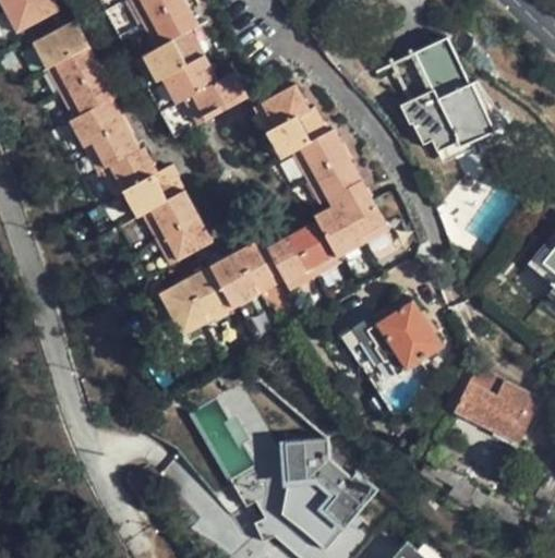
[(48,0),(14,0),(0,8),(13,33),(56,12),(48,0)]
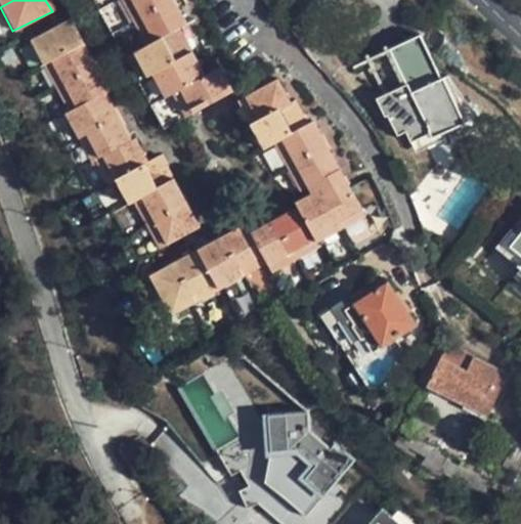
[(123,0),(132,17),(162,0),(123,0)]
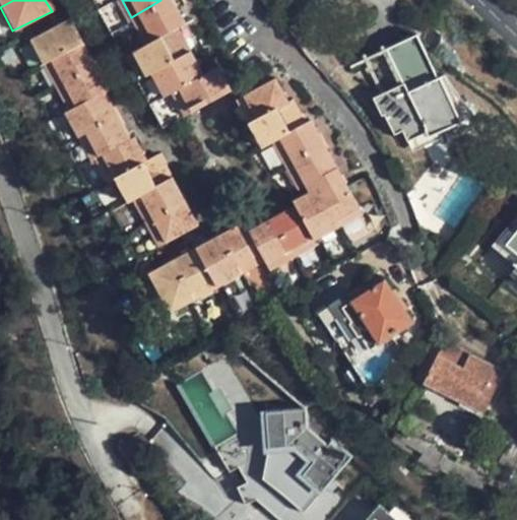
[(174,0),(160,0),(131,17),(143,41),(175,24),(184,18),(174,0)]
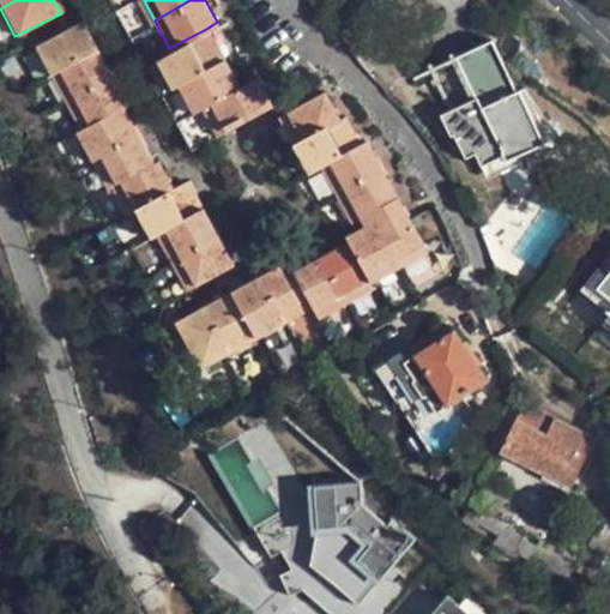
[(206,29),(169,48),(155,56),(170,88),(175,85),(223,60),(206,29)]
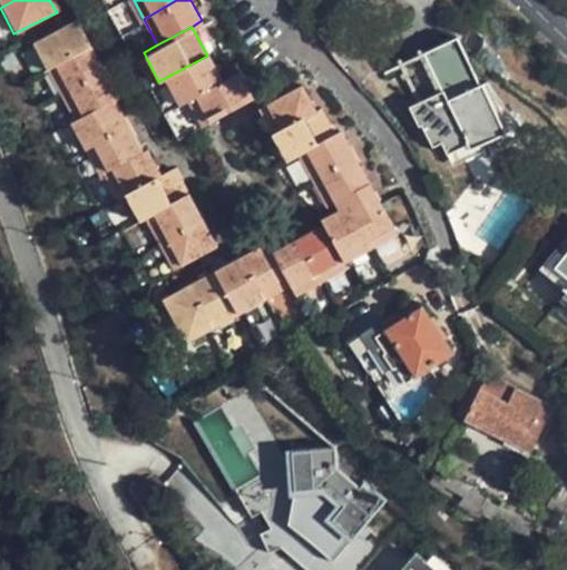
[(47,76),(50,74),(90,51),(78,28),(33,51),(47,76)]
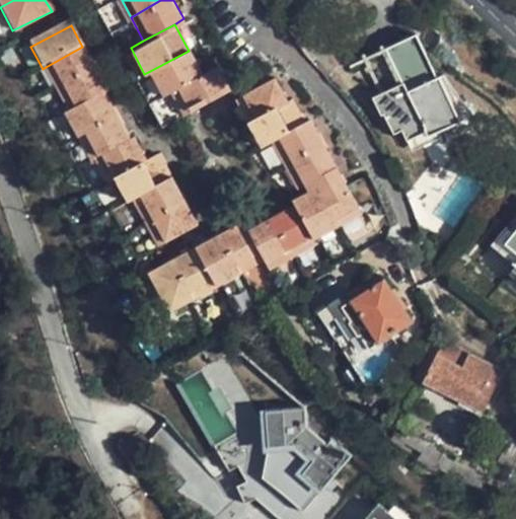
[(467,116),(443,74),(437,77),(412,34),(366,61),(384,93),(380,98),(400,132),(410,127),(416,136),(425,131),(434,144),(451,133),(449,127),(467,116)]
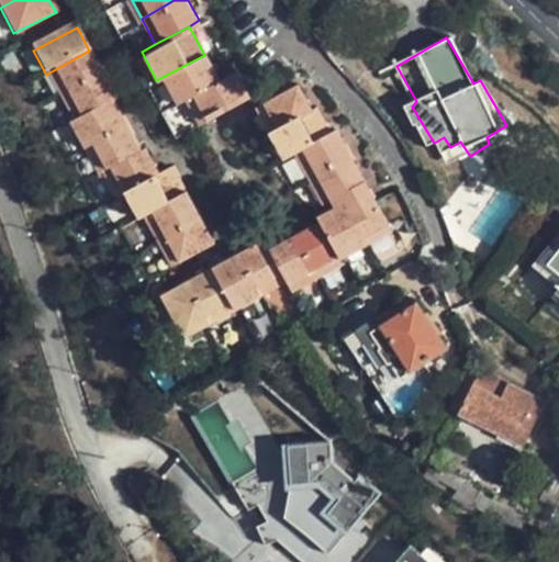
[(89,51),(49,72),(63,98),(102,77),(89,51)]
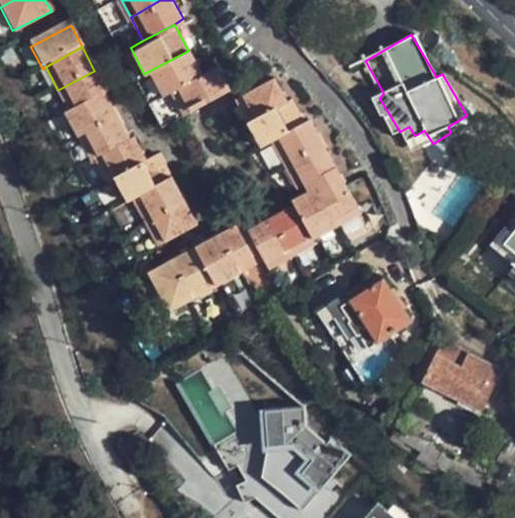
[(188,51),(148,72),(159,93),(176,84),(199,72),(188,51)]
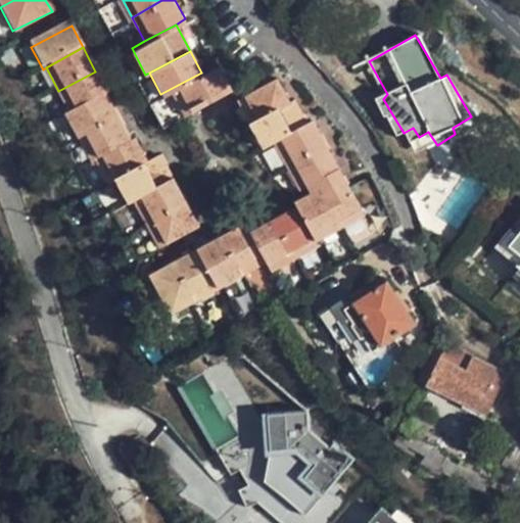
[(201,73),(178,85),(190,108),(231,86),(219,62),(201,73)]
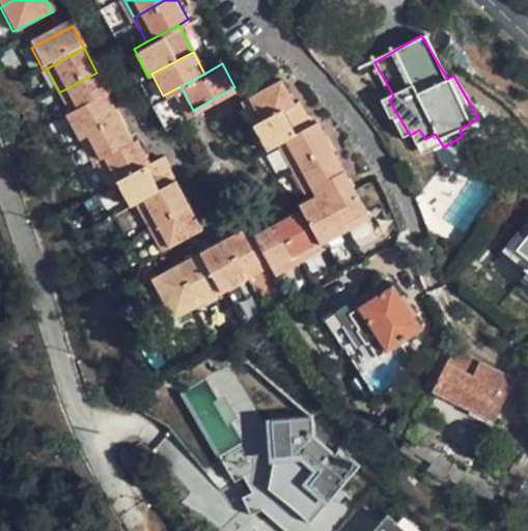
[(96,73),(59,92),(71,115),(106,98),(109,95),(96,73)]
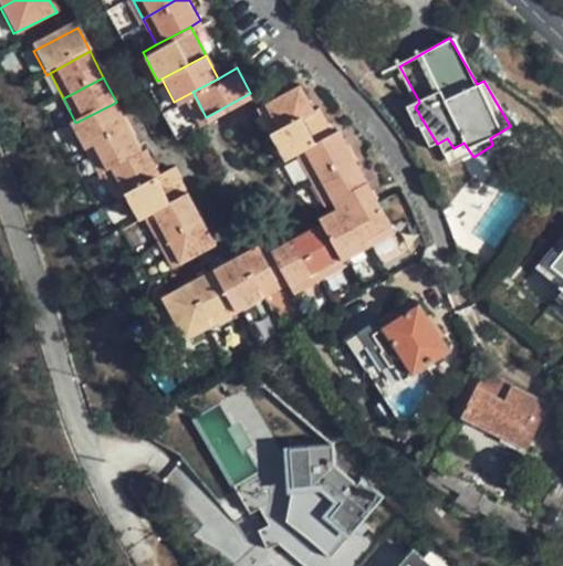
[(272,129),(282,124),(313,107),(299,81),(258,103),(272,129)]
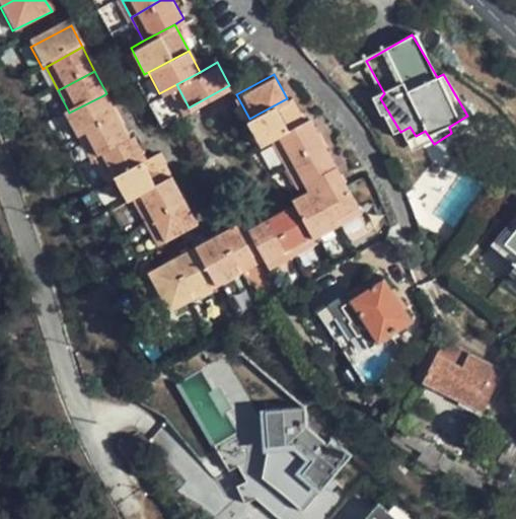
[(103,95),(69,113),(63,117),(75,141),(81,139),(116,119),(103,95)]
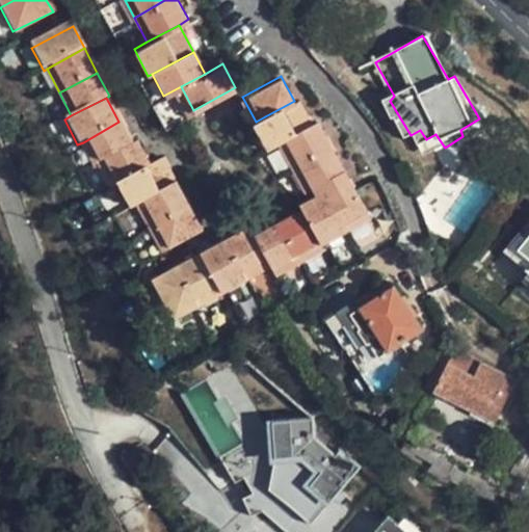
[(294,101),(265,116),(279,141),(311,124),(298,98),(294,101)]
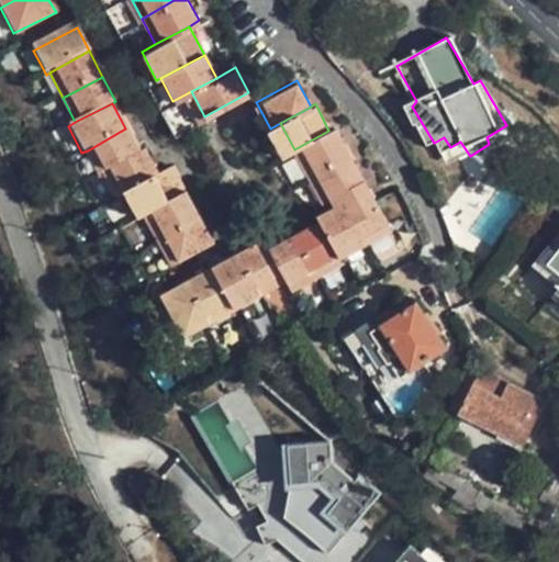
[(125,128),(88,150),(100,176),(104,173),(138,154),(125,128)]
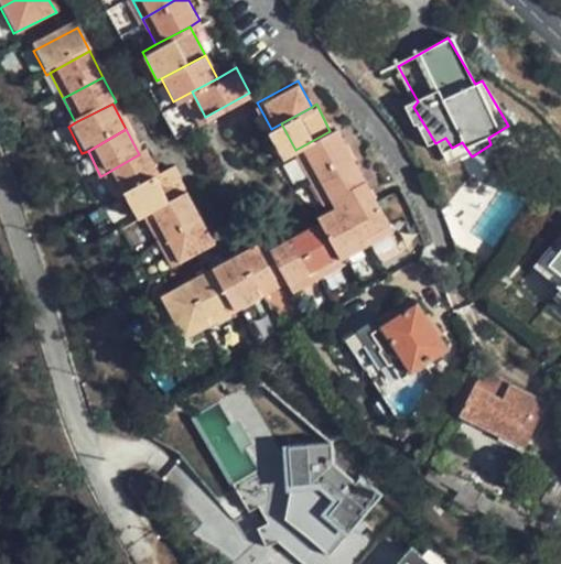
[(330,131),(295,150),(309,176),(347,155),(335,129),(330,131)]
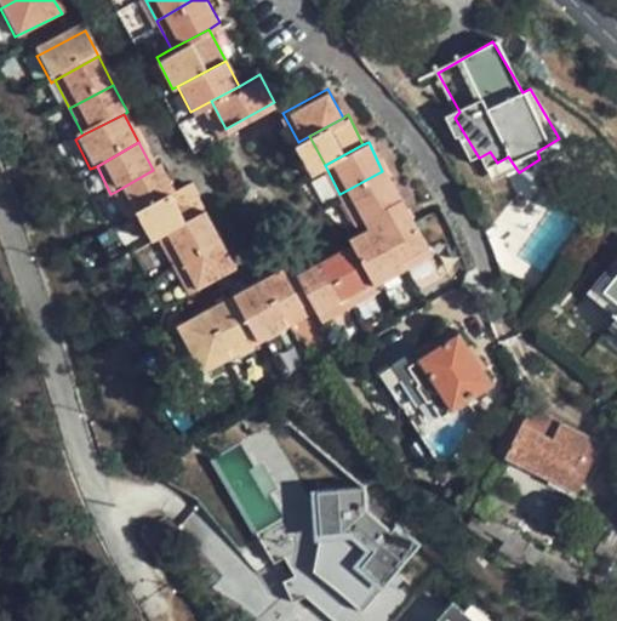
[(153,170),(115,192),(130,220),(136,216),(173,194),(160,167),(153,170)]
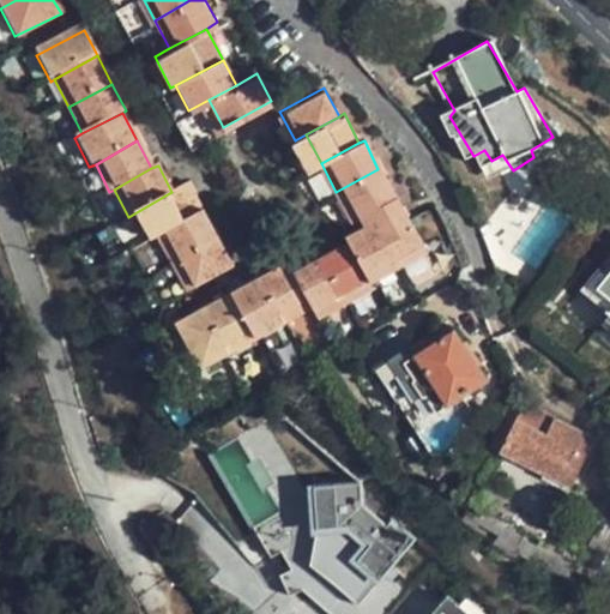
[(356,216),(394,196),(378,169),(336,192),(349,218),(356,216)]
